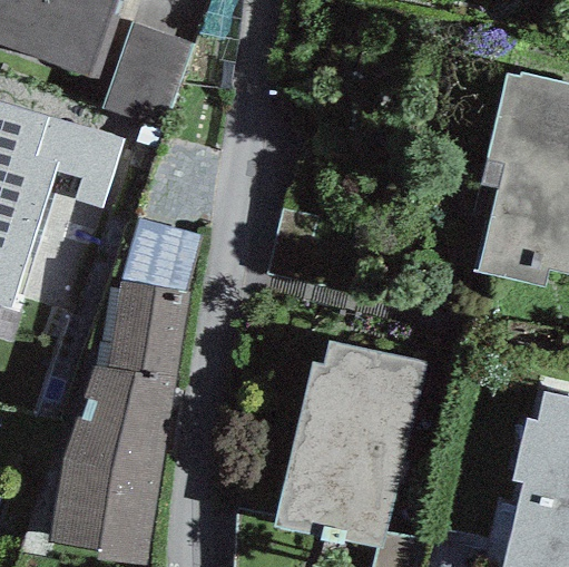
[(0,0),(0,42),(89,74),(119,0),(0,0)]
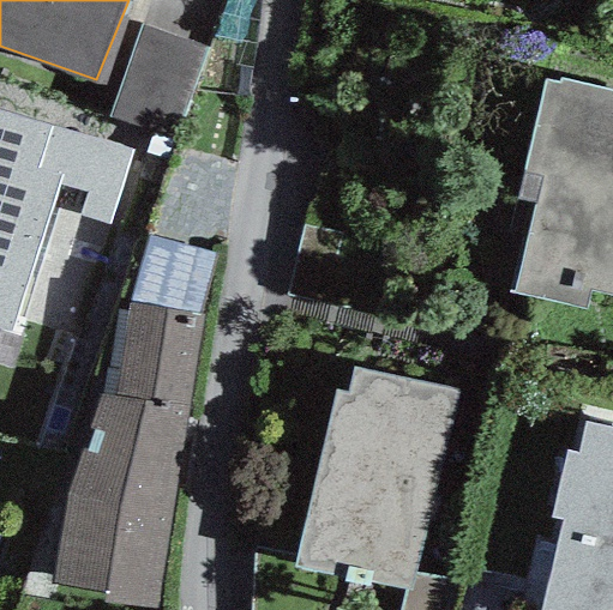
[(178,134),(206,48),(139,24),(110,110),(178,134)]
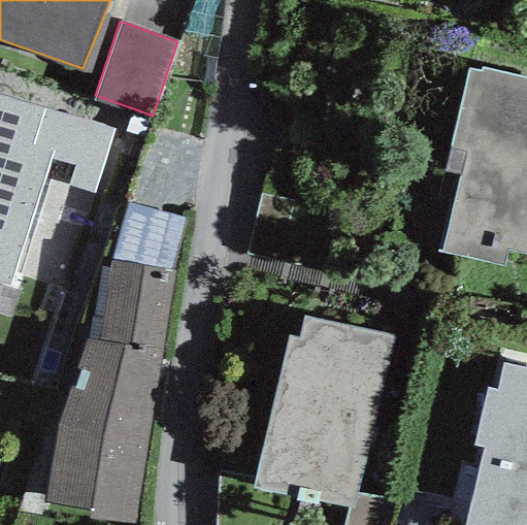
[(461,173),(441,250),(503,264),(507,248),(526,252),(526,75),(481,66),(480,69),(469,68),(447,169),(461,173)]
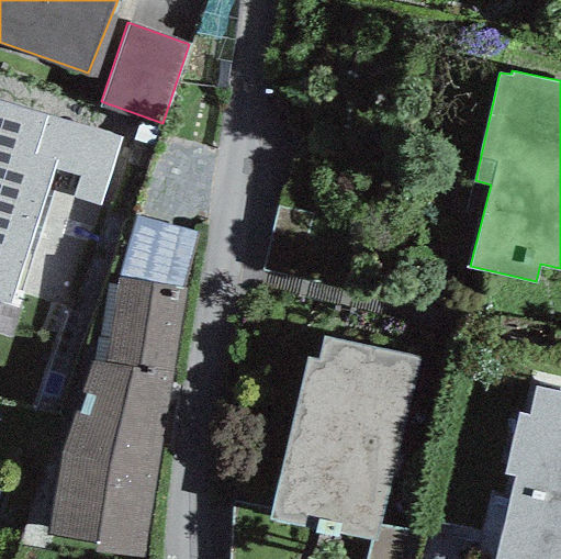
[(0,300),(19,306),(22,291),(42,298),(75,196),(102,203),(122,135),(0,99),(0,300)]
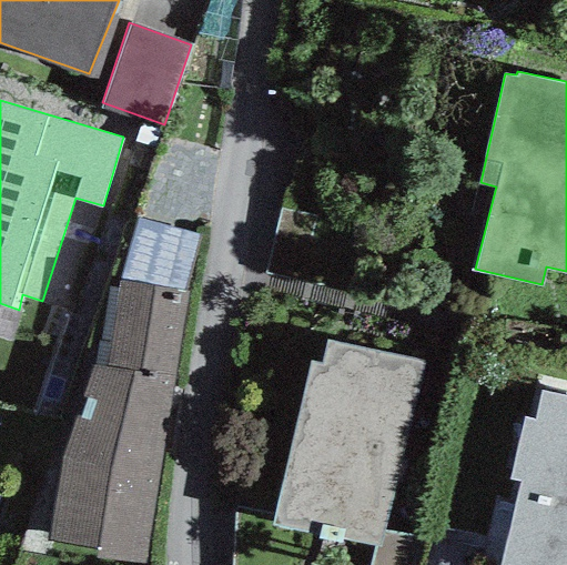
[(188,291),(200,233),(139,218),(120,280),(188,291)]
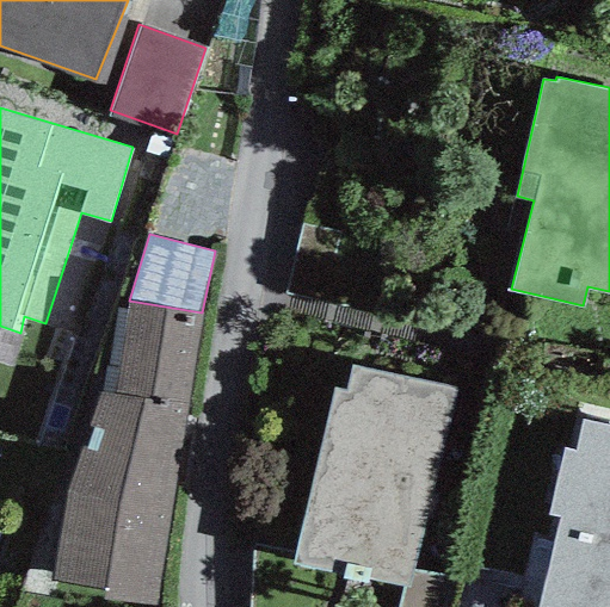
[(57,546),(53,577),(105,588),(105,598),(158,602),(202,313),(129,301),(116,392),(100,389),(67,491),(57,546)]
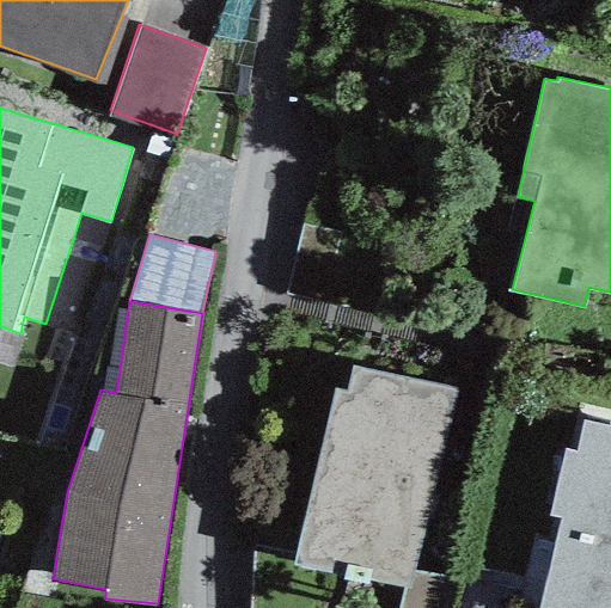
[(414,569),(458,388),(353,364),(346,390),(335,387),(293,564),(343,573),(342,577),(368,583),(368,578),(404,585),(410,587),(414,569)]
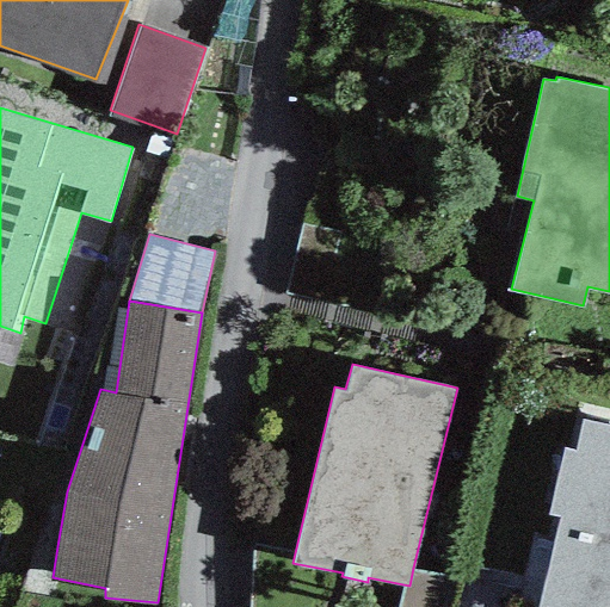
[(561,516),(537,606),(609,606),(609,423),(584,419),(575,450),(565,446),(548,513),(561,516)]
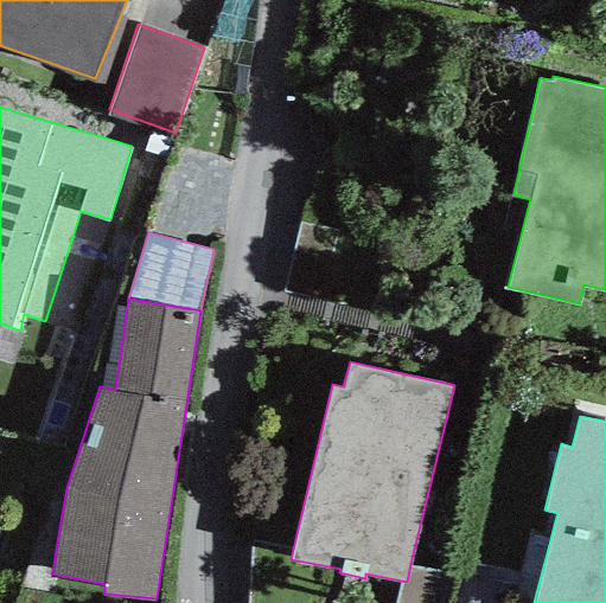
[(446,602),(453,572),(410,564),(407,582),(401,581),(395,602),(446,602)]
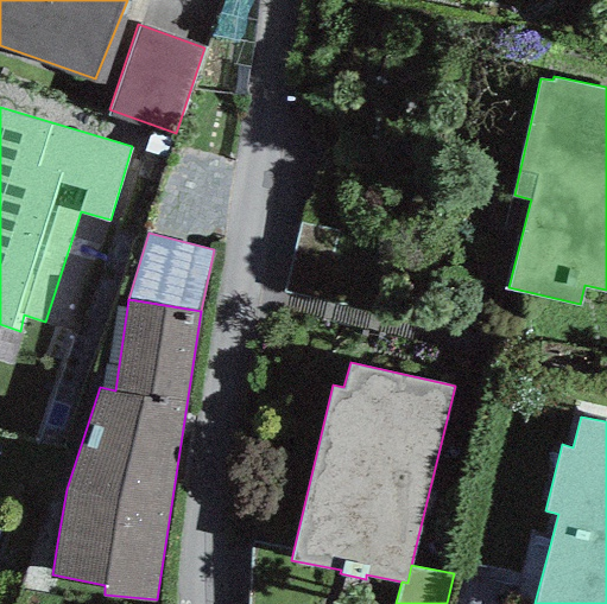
All buildings are outlined.
